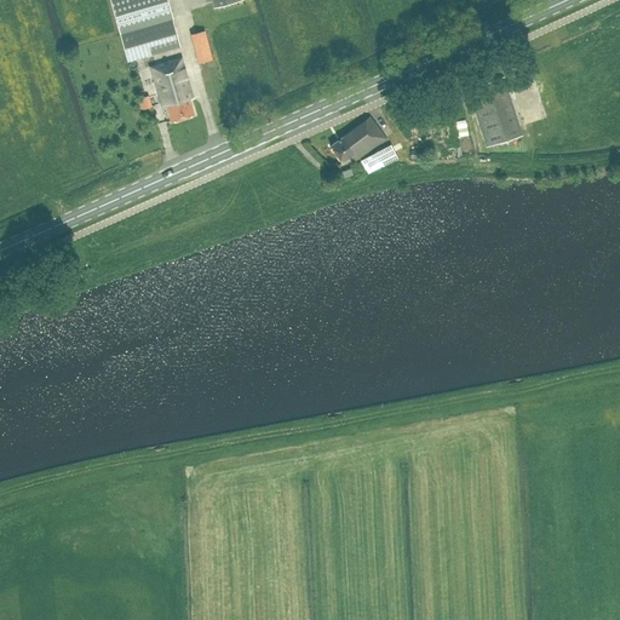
[(109,0),(119,34),(127,62),(181,46),(172,18),(166,0),(109,0)]
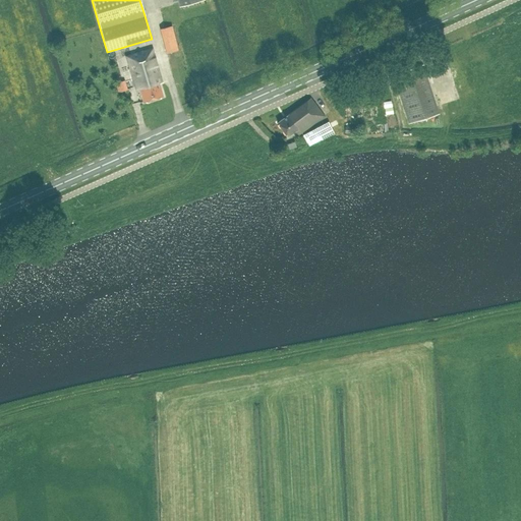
[(168,52),(177,50),(171,25),(161,29),(168,52)]
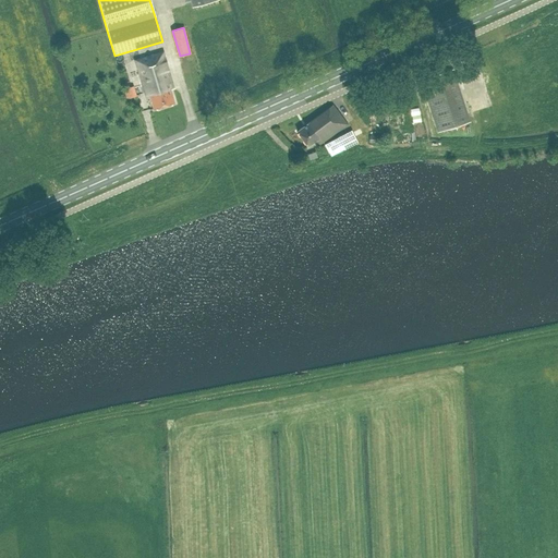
[(162,51),(135,60),(145,95),(149,94),(154,108),(173,102),(169,88),(173,87),(162,51)]
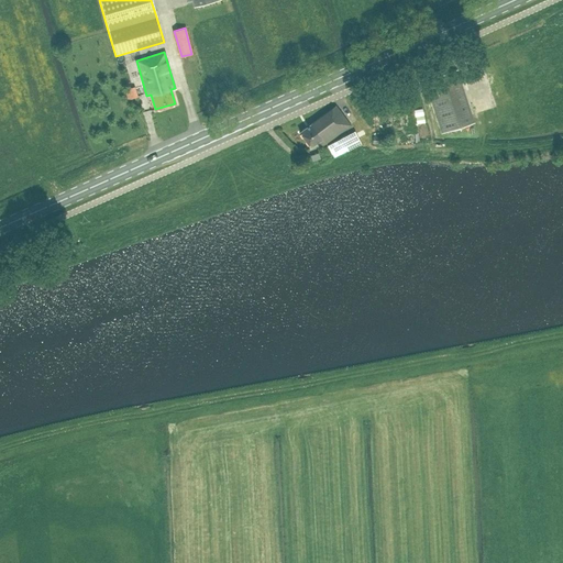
[(423,79),(441,132),(473,122),(455,69),(423,79)]
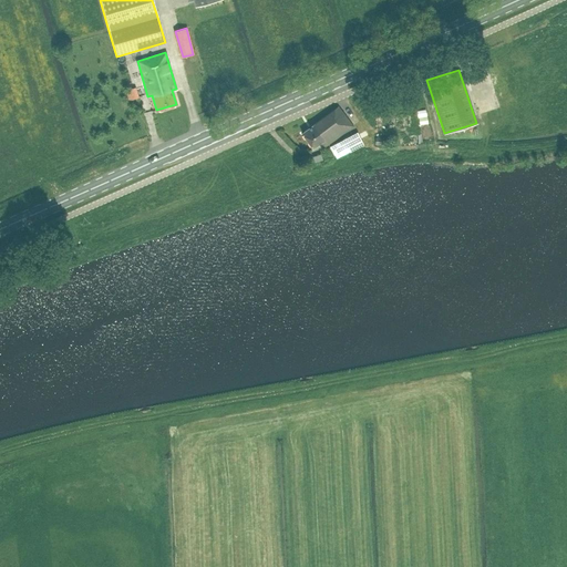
[(301,133),(312,148),(321,142),(325,147),(352,125),(338,105),(312,124),(312,125),(301,133)]
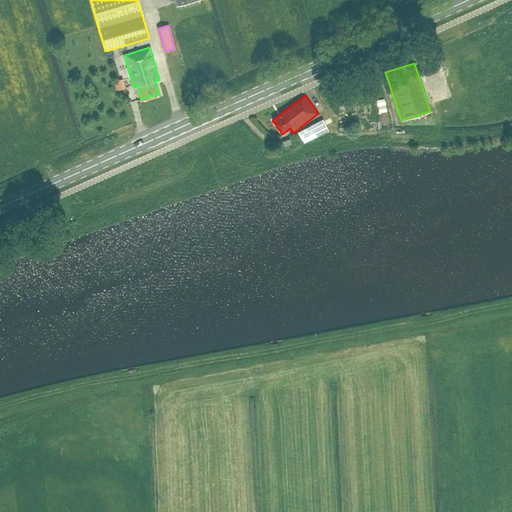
[(382,102),(373,104),(376,115),(384,114),(382,102)]
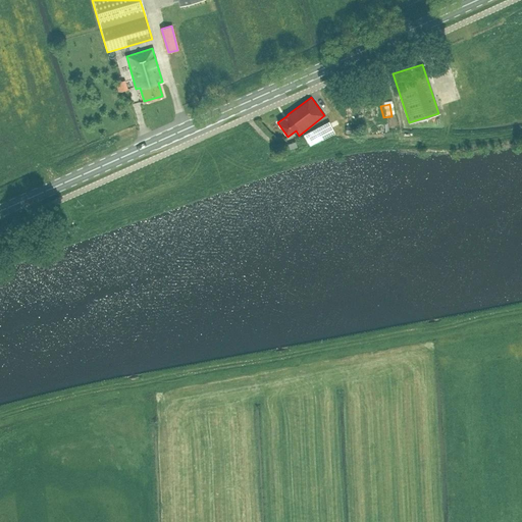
[(328,122),(303,136),(307,143),(331,129),(328,122)]
